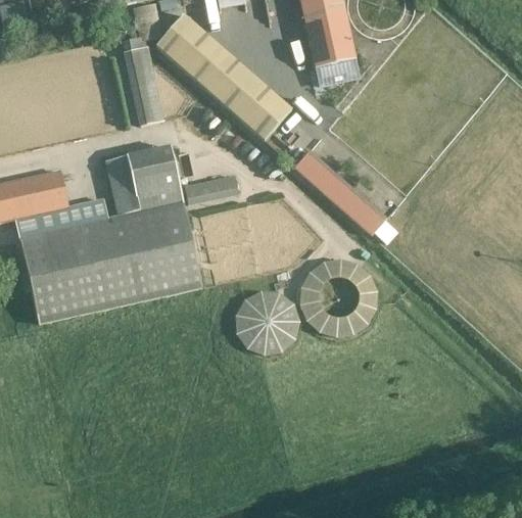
[(37,33),(30,0),(9,0),(0,2),(0,9),(7,40),(37,33)]
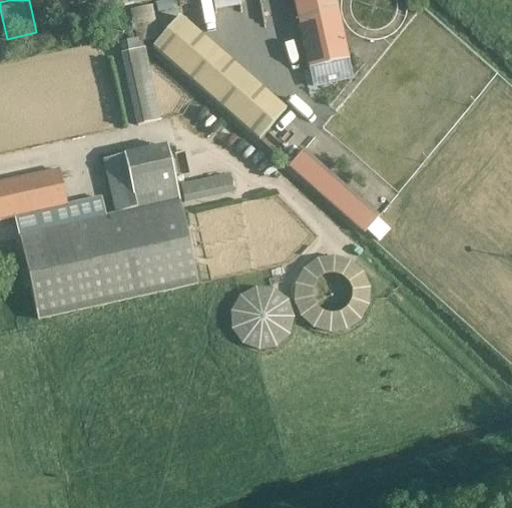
[(150,0),(132,4),(139,35),(156,31),(150,0)]
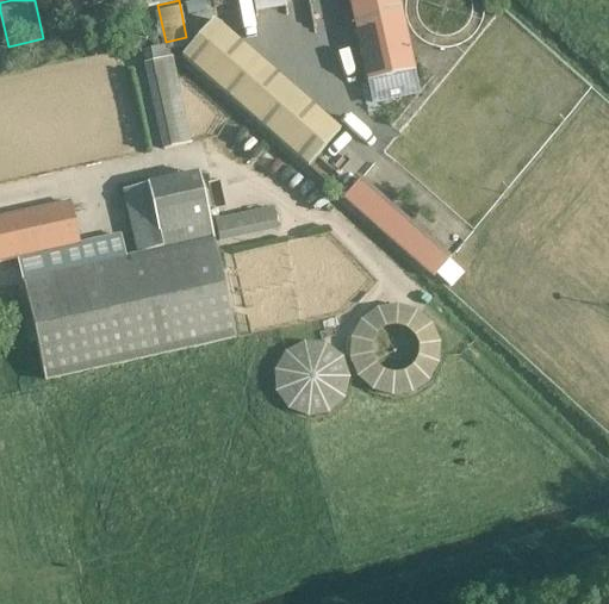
[(349,0),(368,80),(417,68),(401,0),(349,0)]
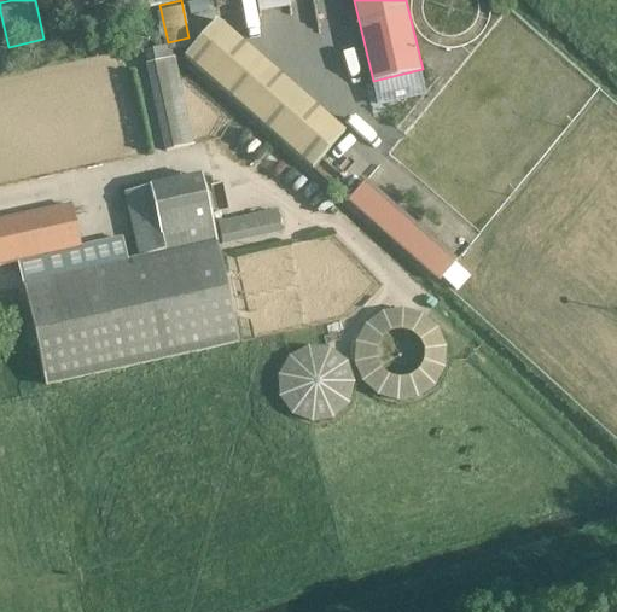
[(216,16),(182,54),(312,167),(344,129),(216,16)]
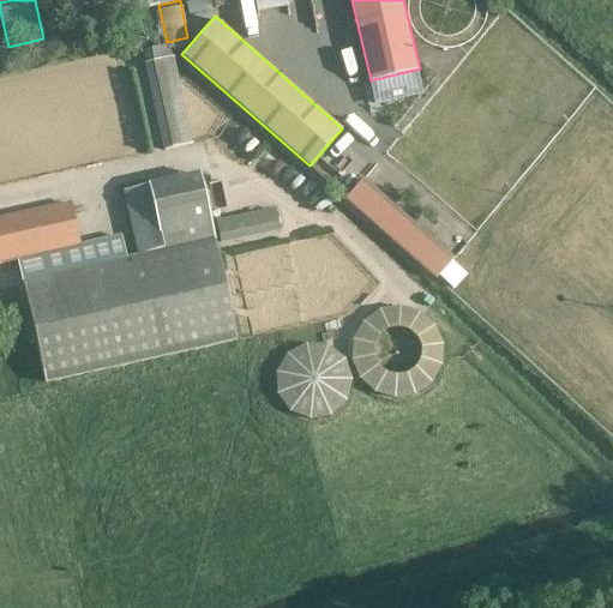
[(172,54),(144,60),(163,148),(191,142),(172,54)]
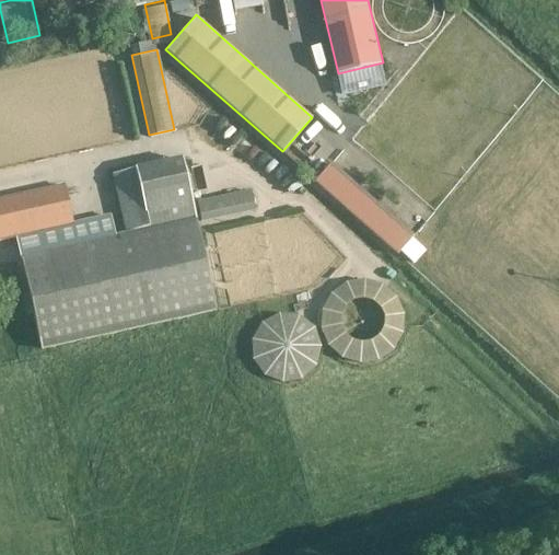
[(0,235),(16,232),(30,291),(22,292),(26,311),(33,310),(42,345),(217,307),(197,216),(183,152),(113,168),(127,232),(120,233),(120,232),(116,233),(111,211),(73,220),(65,182),(0,195),(0,235)]
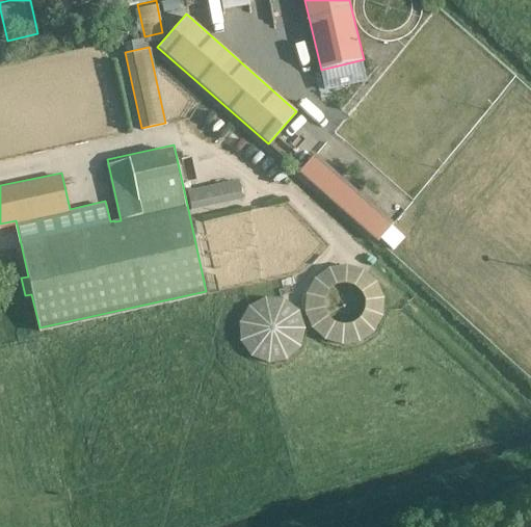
[(379,238),(394,220),(316,152),(300,169),(379,238)]
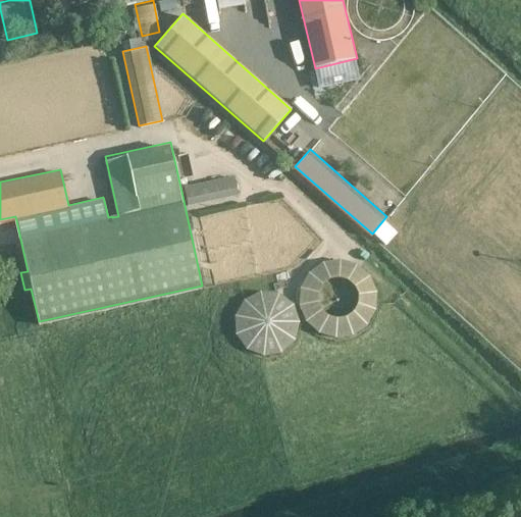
[(185,187),(189,204),(239,193),(235,175),(185,187)]
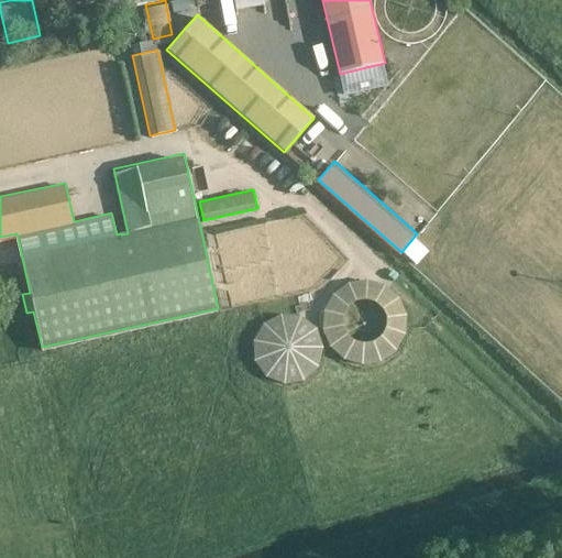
[(404,356),(408,284),(332,279),(328,351),(404,356)]
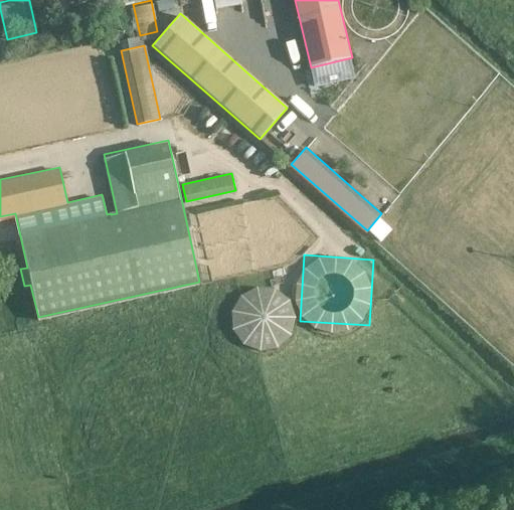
[(302,331),(278,279),(226,302),(249,354),(302,331)]
